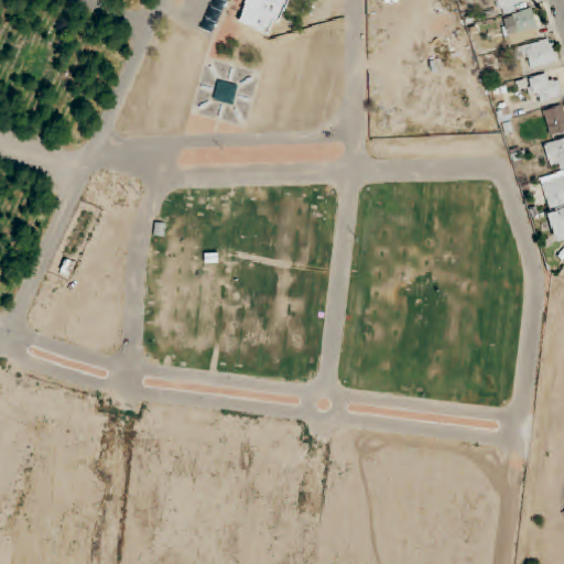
[(288,0),(248,0),(239,22),(272,36),(288,0)]
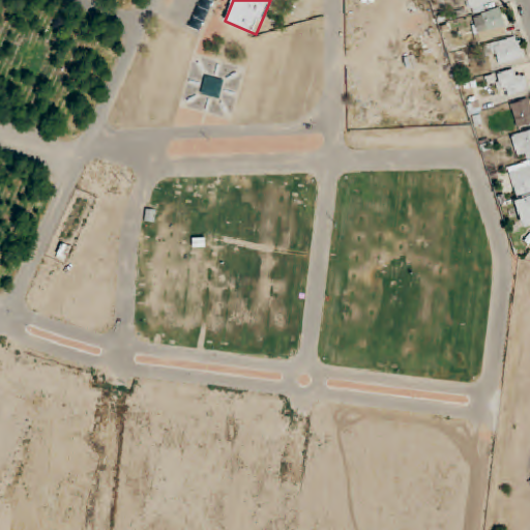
[(466,0),(470,10),(502,1),(501,0),(466,0)]
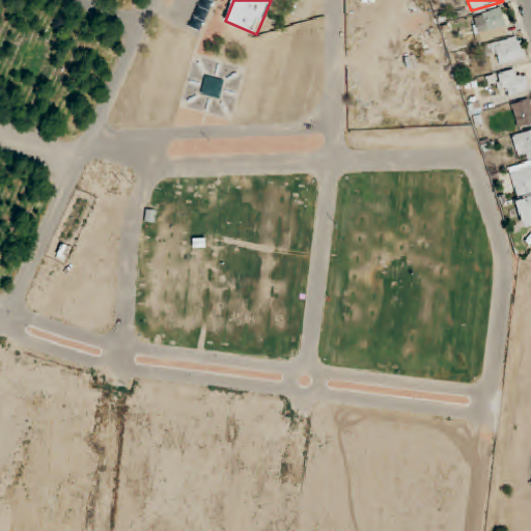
[(470,19),(479,44),(509,33),(500,8),(470,19)]
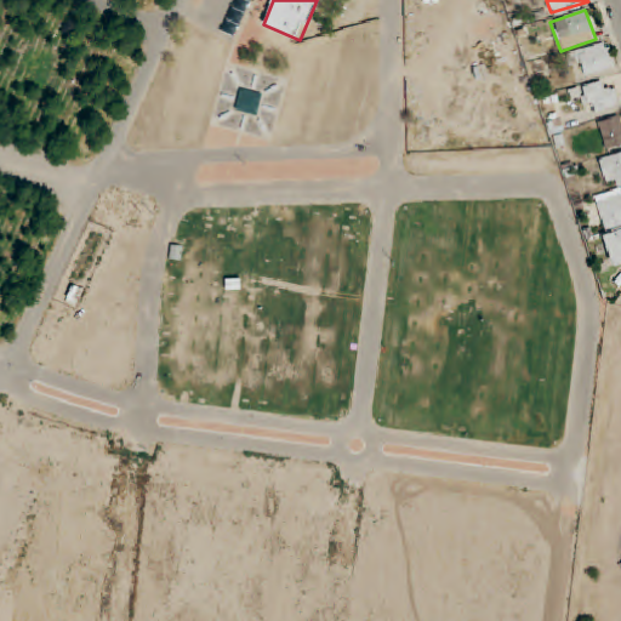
[(567,52),(569,64),(582,62),(585,75),(614,69),(609,44),(567,52)]
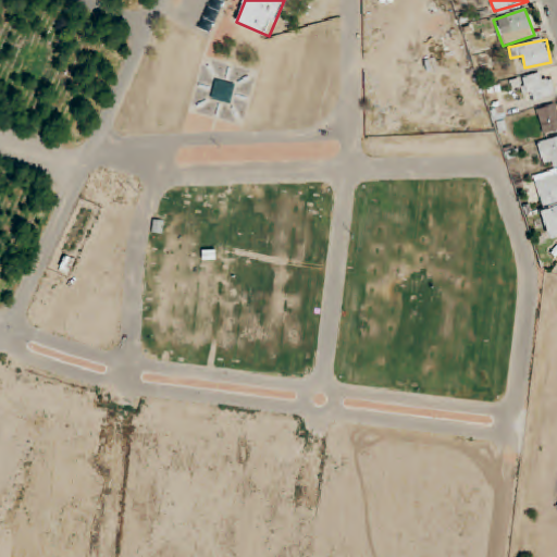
[(482,71),(492,66),(486,54),(477,59),(482,71)]
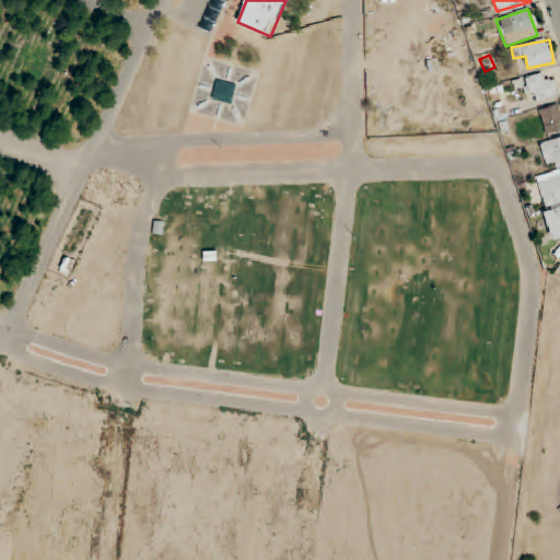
[(520,86),(543,107),(559,89),(549,81),(535,69),(520,86)]
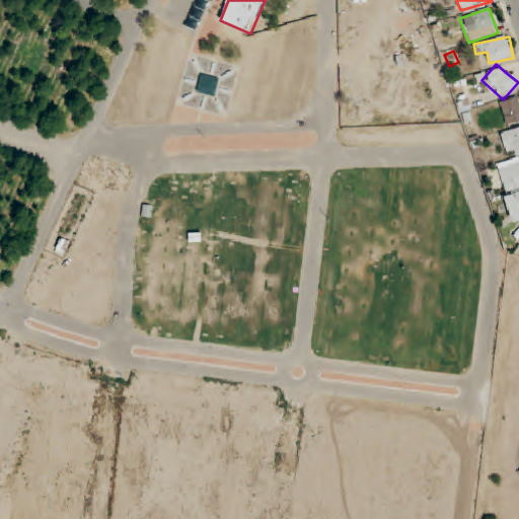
[(518,122),(518,99),(518,96),(499,102),(507,126),(518,122)]
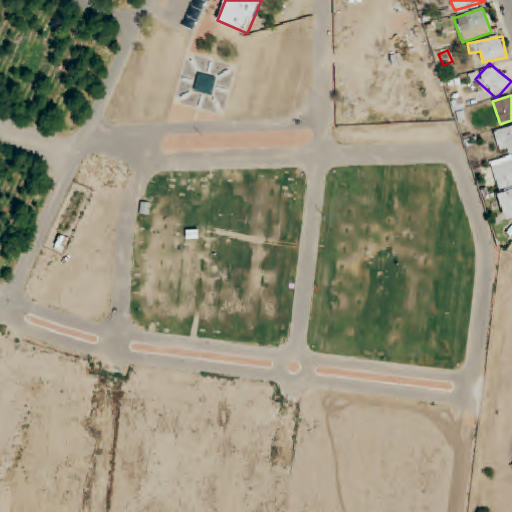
[(511,125),(494,132),(502,156),(511,153),(511,125)]
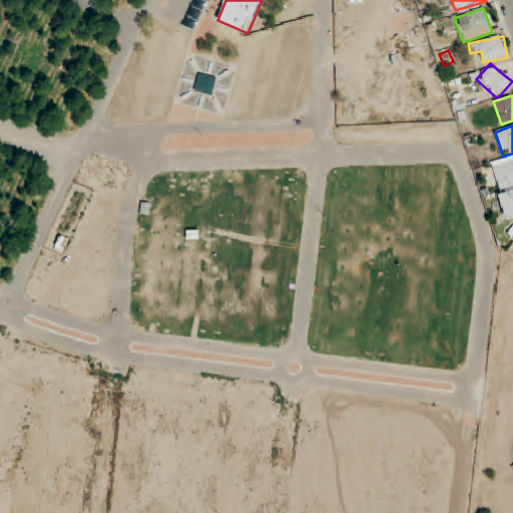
[(512,185),(512,155),(491,163),(501,190),(512,185)]
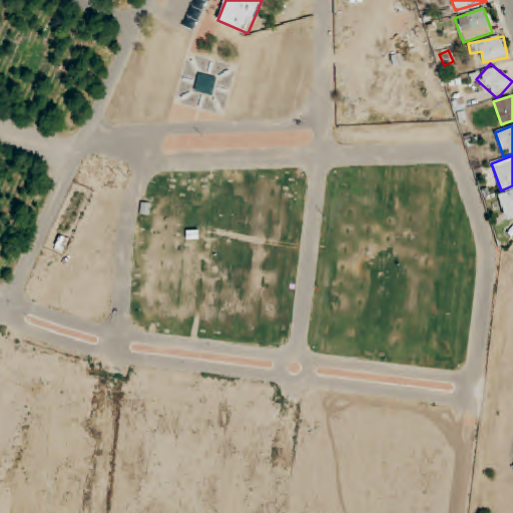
[(512,215),(512,188),(498,194),(506,218),(512,215)]
